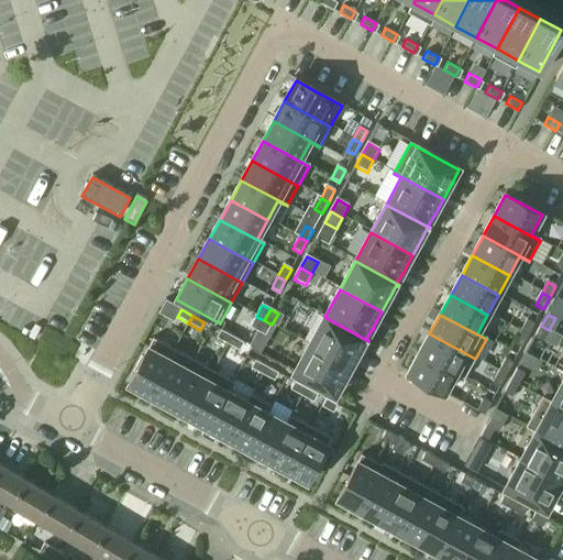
[(256,317),(250,328),(257,332),(264,320),(256,317)]
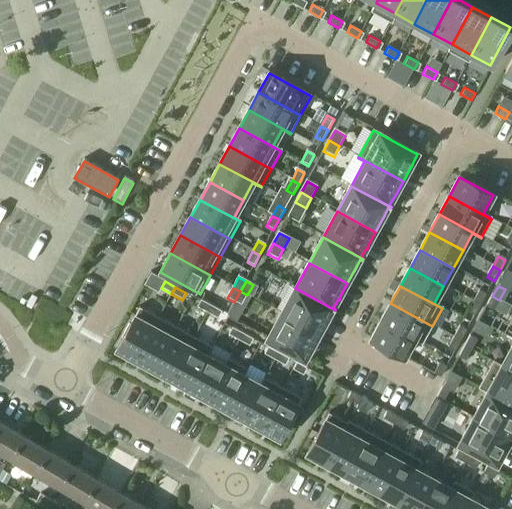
[(295,288),(281,314),(319,334),(326,322),(327,322),(328,319),(328,318),(332,310),(334,311),(335,310),(295,288)]
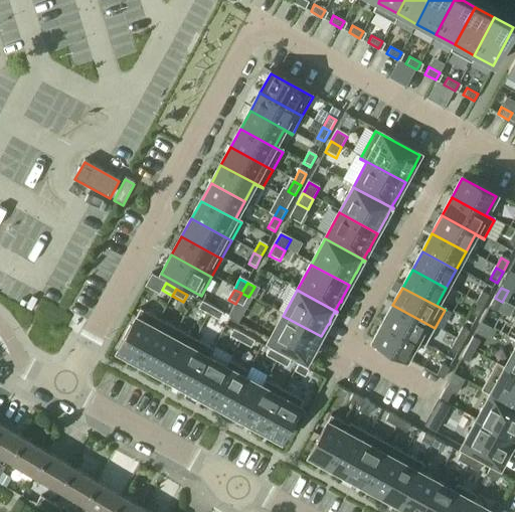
[(241,293),(235,304),(242,308),(248,297),(241,293)]
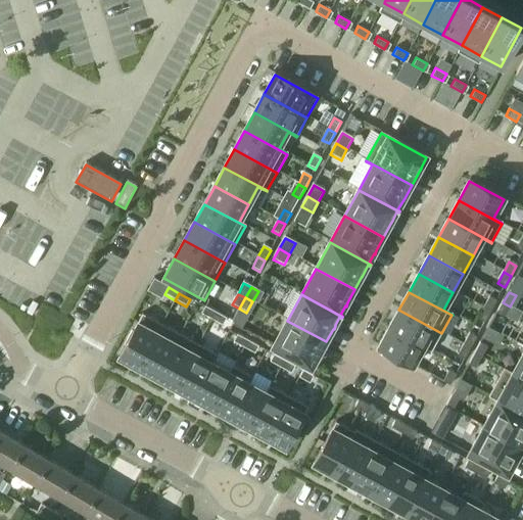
[(489,298),(483,309),(490,313),(496,301),(489,298)]
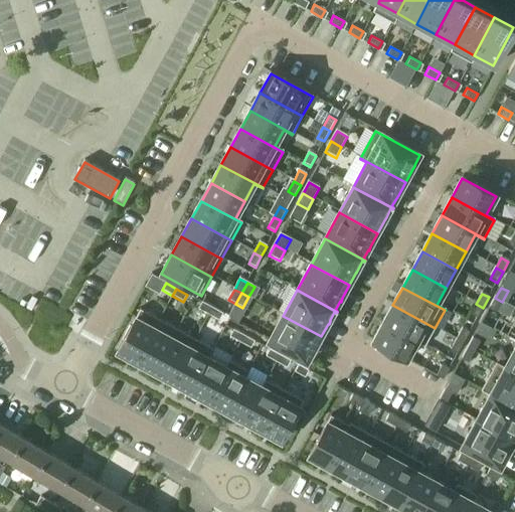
[(495,298),(489,309),(496,312),(502,302),(495,298)]
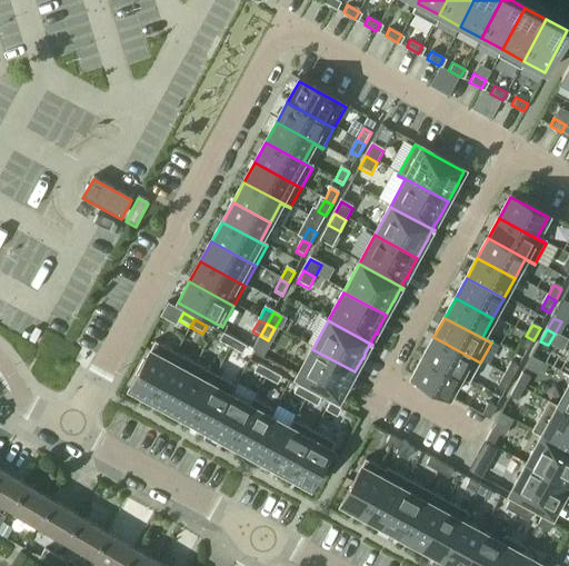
[(222,335),(218,343),(230,349),(235,341),(222,335)]
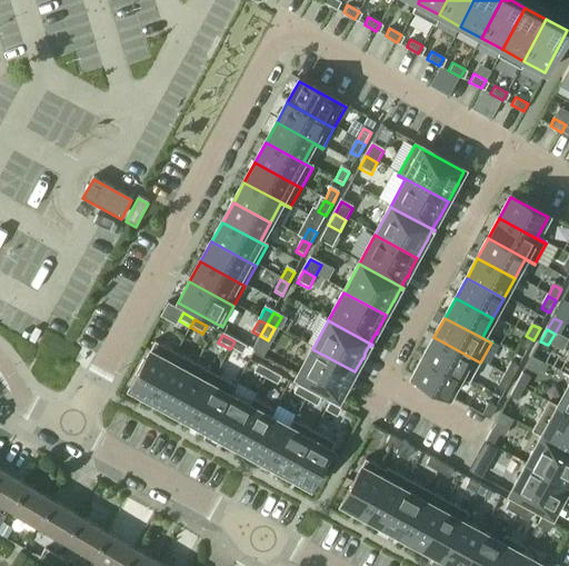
[(526,336),(519,348),(527,351),(533,340),(526,336)]
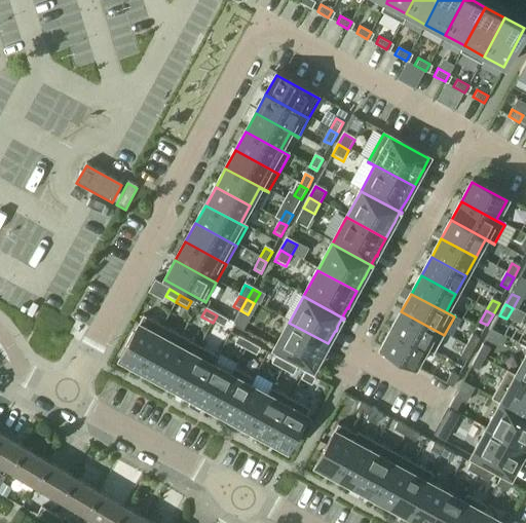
[(401,311),(391,330),(435,353),(444,335),(401,311)]
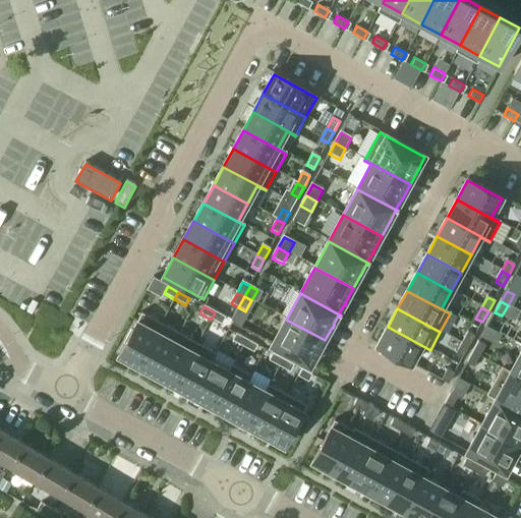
[(215,312),(211,320),(222,325),(225,318),(215,312)]
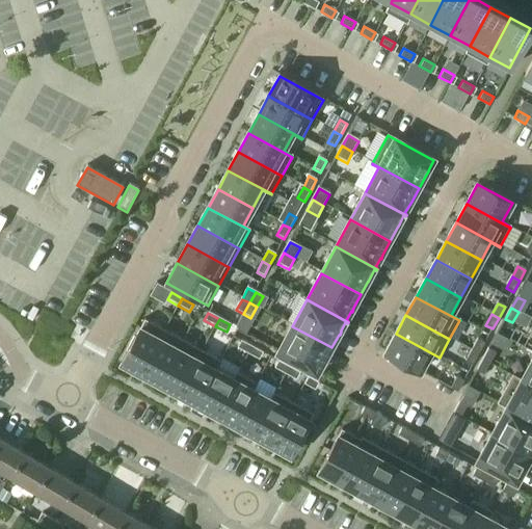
[(128,351),(121,365),(140,375),(164,332),(144,321),(134,339),(128,351)]
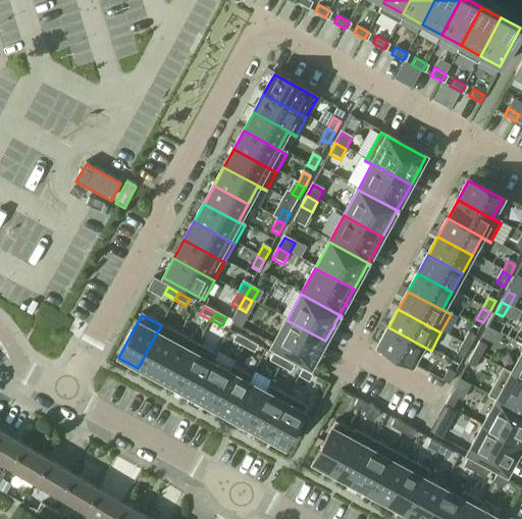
[(286,320),(271,347),(310,368),(316,358),(317,358),(318,355),(318,354),(325,341),(286,320)]
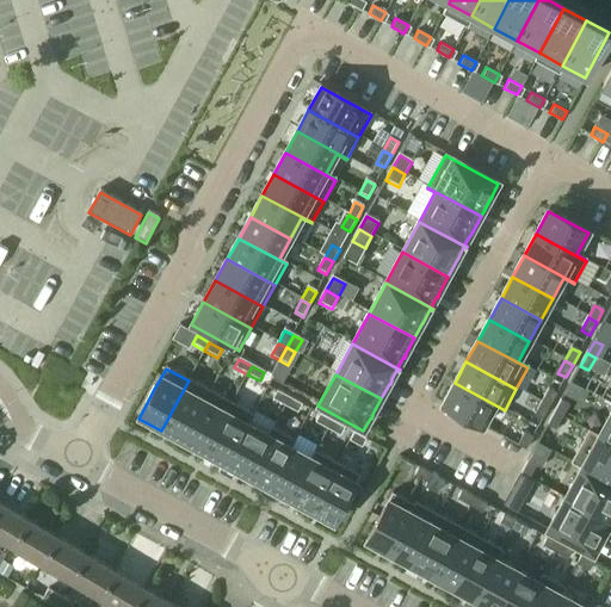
[(189,381),(161,431),(183,443),(210,392),(189,381)]
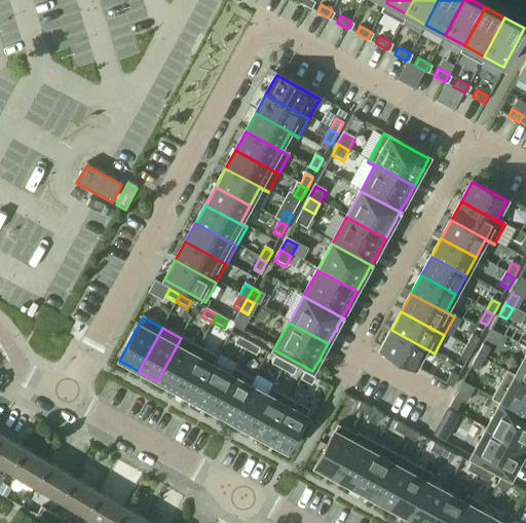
[(391,330),(380,349),(415,368),(425,350),(434,355),(435,353),(391,330)]
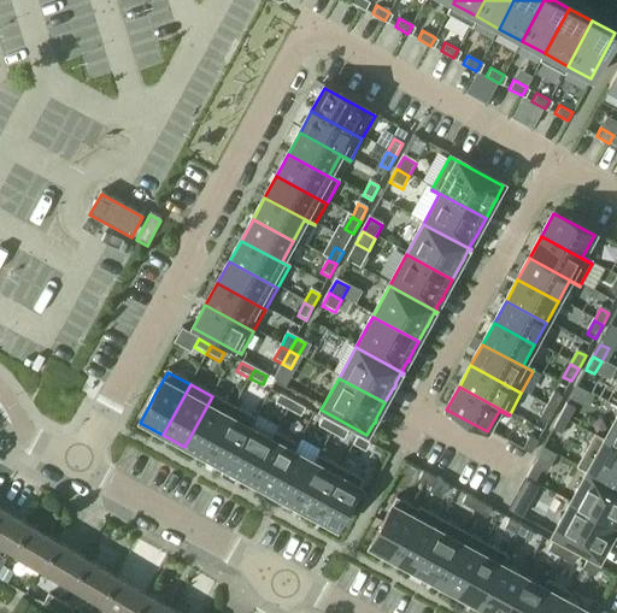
[(553,394),(546,407),(554,412),(562,399),(553,394)]
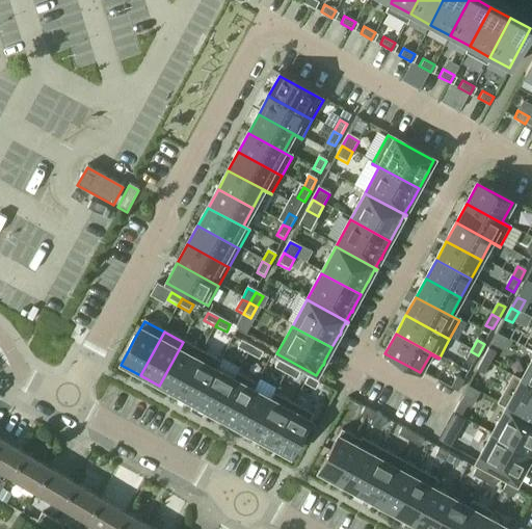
[(183,342),(159,386),(178,395),(202,351),(183,342)]
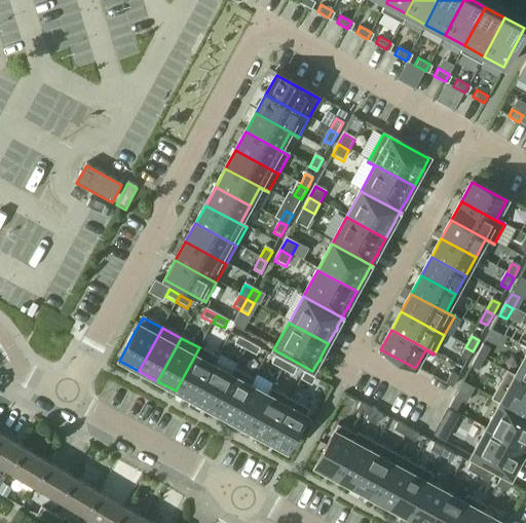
[(238,338),(234,345),(246,350),(249,343),(238,338)]
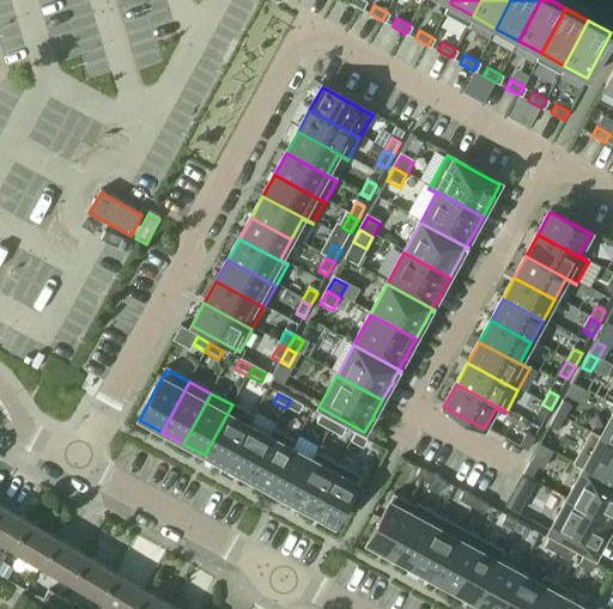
[(290,400),(286,408),(298,415),(303,407),(290,400)]
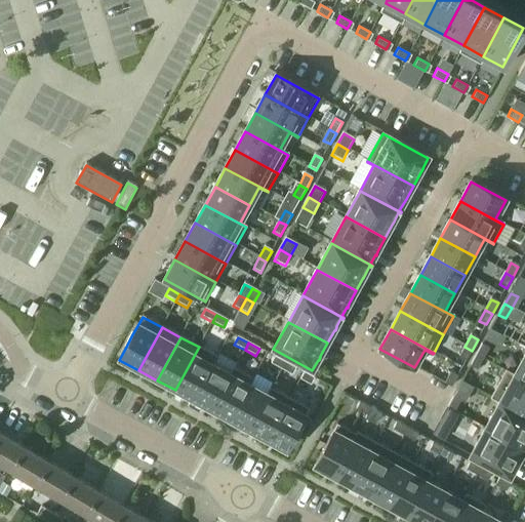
[(482,346),(476,356),(483,360),(489,350),(482,346)]
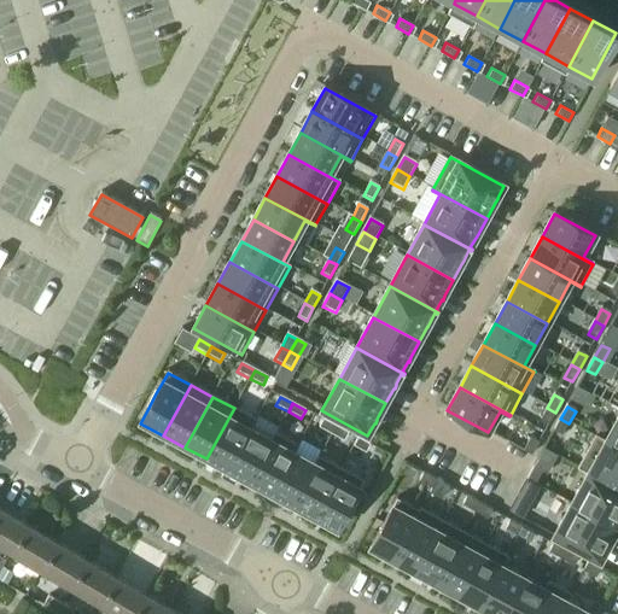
[(234,408),(207,458),(228,471),(256,420),(234,408)]
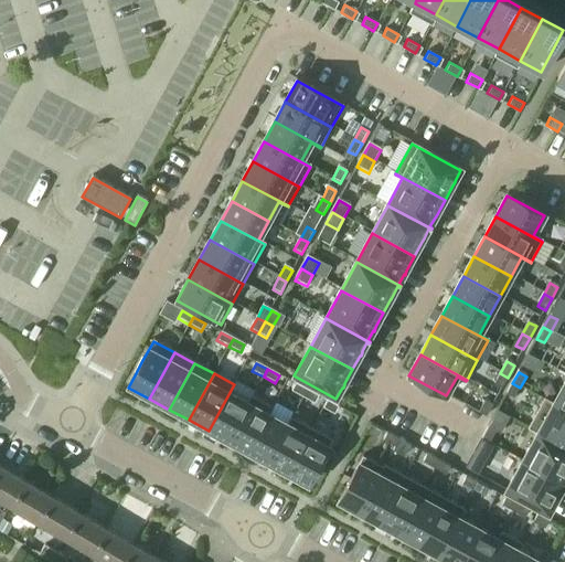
[(500,373),(494,385),(502,389),(508,378),(500,373)]
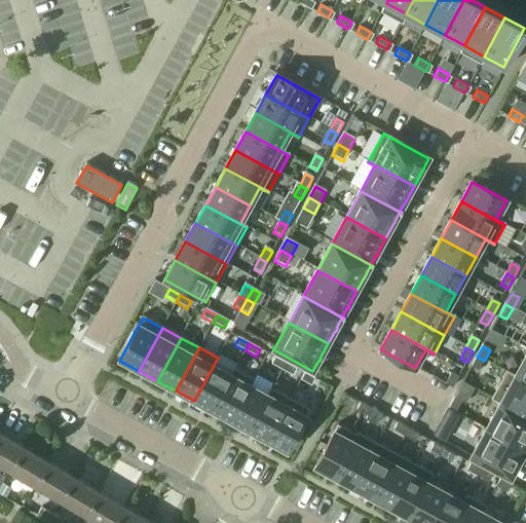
[(506,372),(506,373),(525,383),(525,356),(515,376),(506,372)]
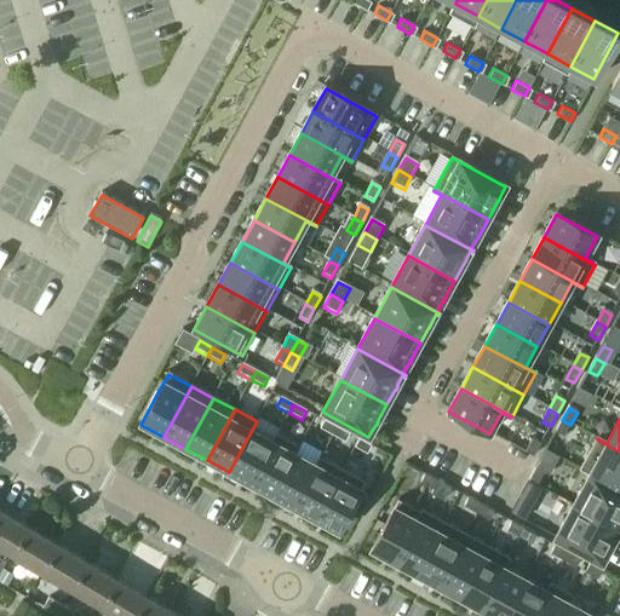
[(562,420),(555,433),(563,438),(570,425),(562,420)]
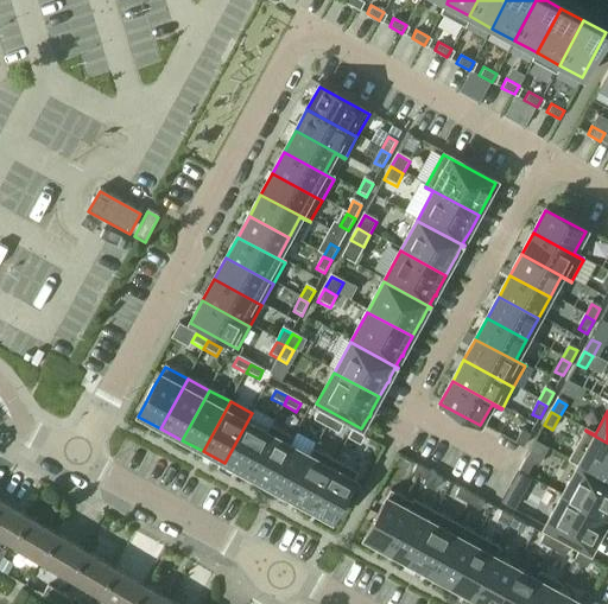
[(252,413),(225,463),(246,475),(271,427),(270,427),(266,434),(247,424),(252,414),(252,413)]
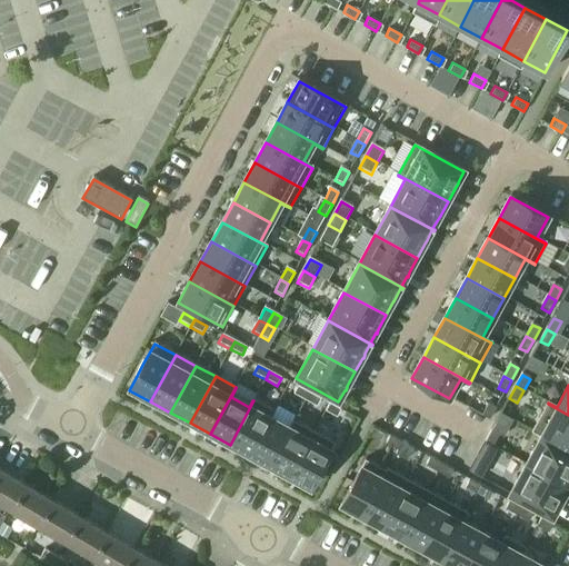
[(298,387),(293,395),(305,401),(309,394),(298,387)]
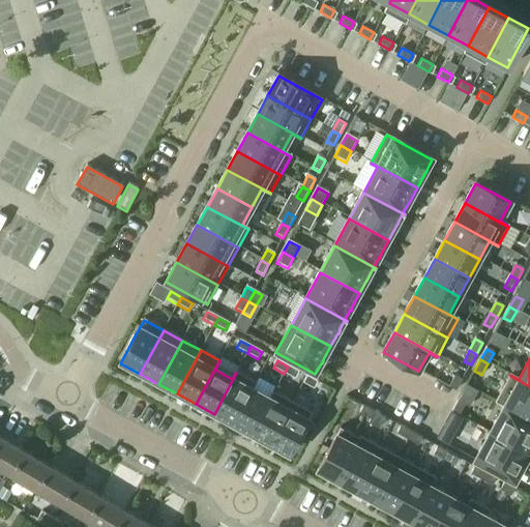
[(288,367),(284,374),(295,380),(299,373),(288,367)]
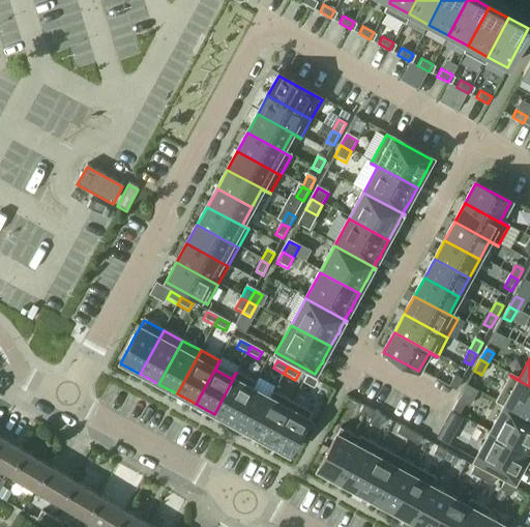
[(236,373),(214,414),(233,425),(255,383),(236,373)]
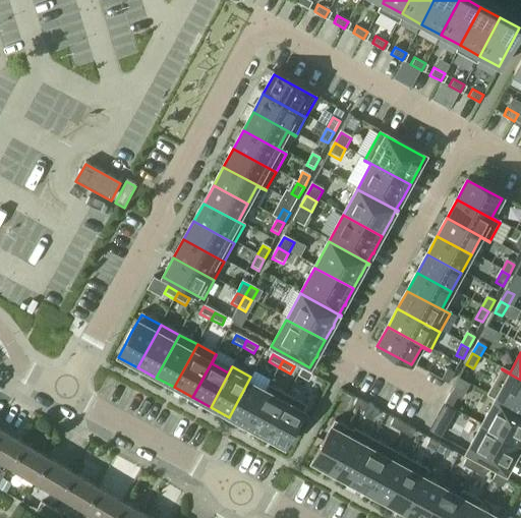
[(520,380),(502,369),(487,395),(520,413),(520,380)]
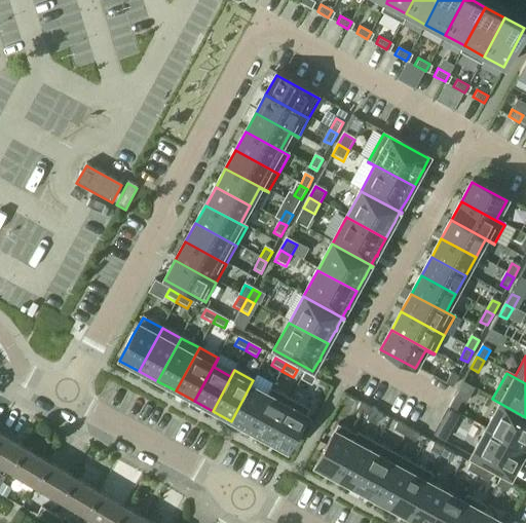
[(304,374),(300,381),(311,386),(315,379),(304,374)]
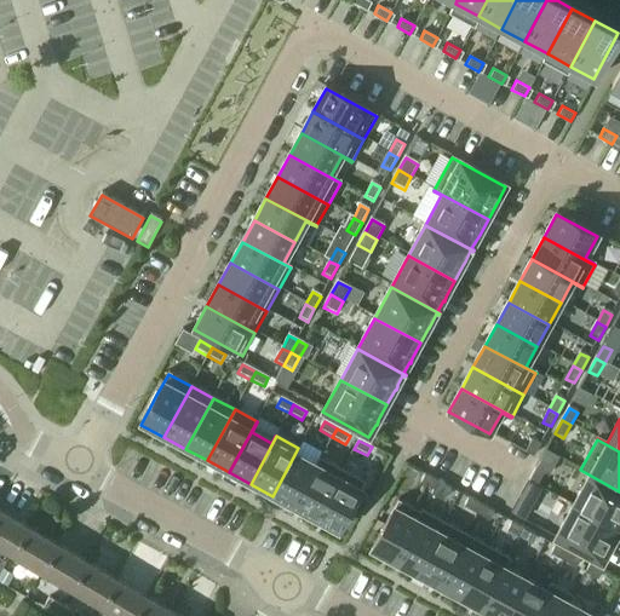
[(532,441),(524,454),(533,458),(540,445),(532,441)]
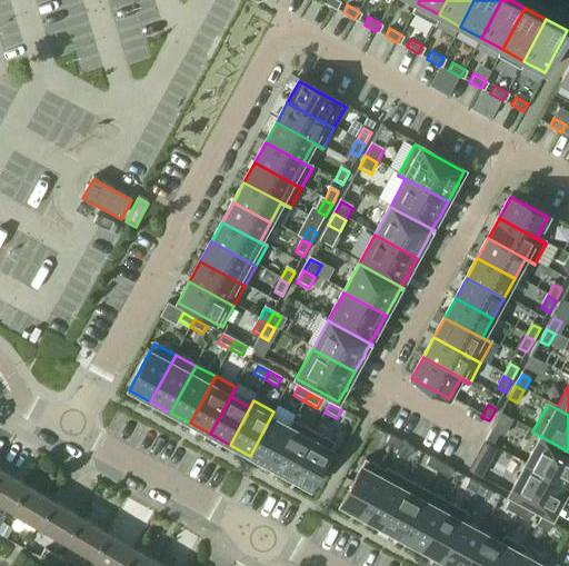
[(273,411),(250,456),(269,467),(293,423),(292,421),(289,428),(271,419),(275,411),(273,411)]
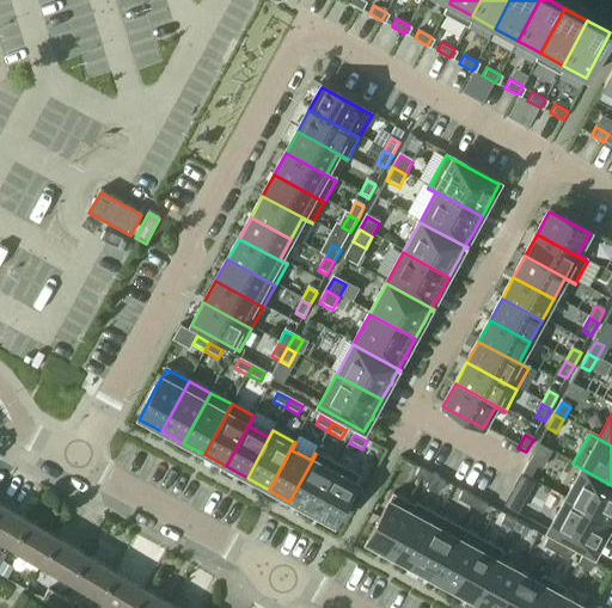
[(316,454),(289,502),(311,513),(337,465),(316,454)]
